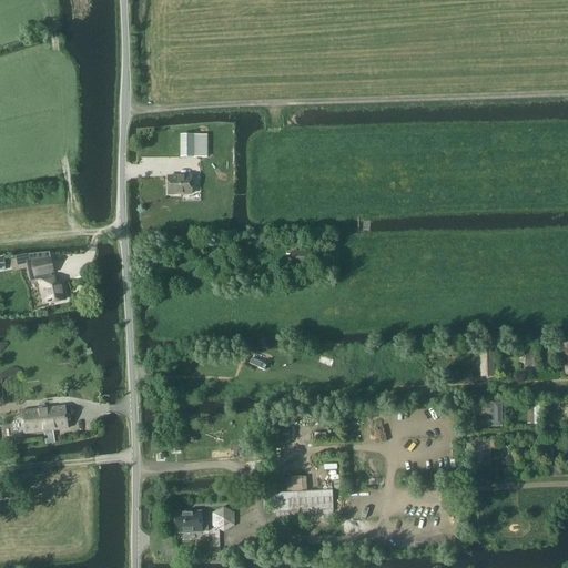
[(181,158),(208,158),(208,135),(181,137),(181,158)]
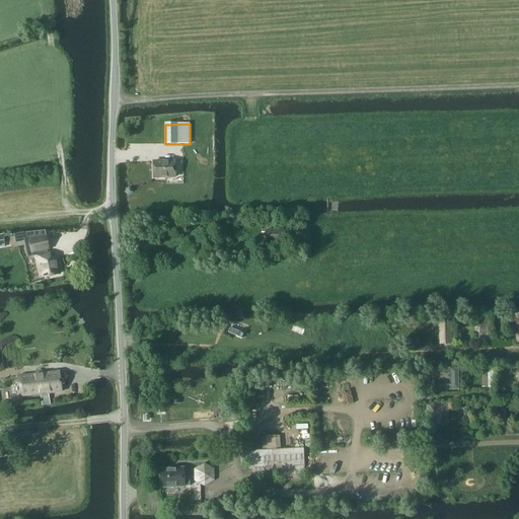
[(175,177),(175,170),(174,161),(153,161),(154,177),(175,177)]
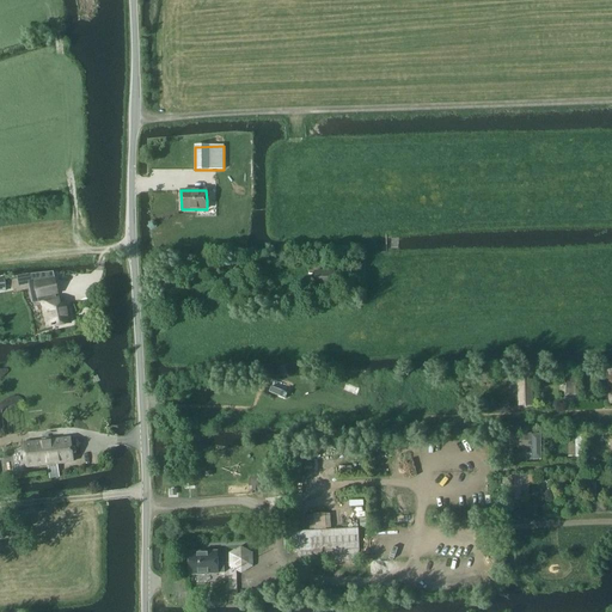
[(314,286),(335,286),(335,271),(314,271),(314,286)]
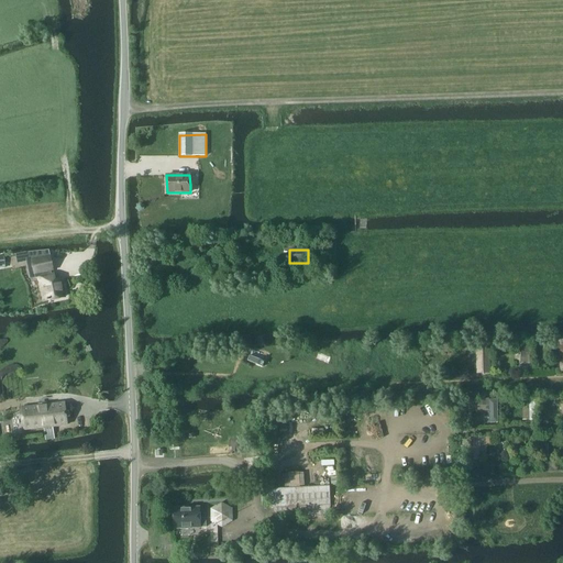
[(50,257),(32,261),(34,274),(35,278),(39,277),(40,284),(42,291),(43,299),(46,299),(46,301),(64,298),(63,295),(64,294),(63,289),(62,288),(59,279),(54,280),(53,275),(51,275),(50,271),(53,271),(50,257)]
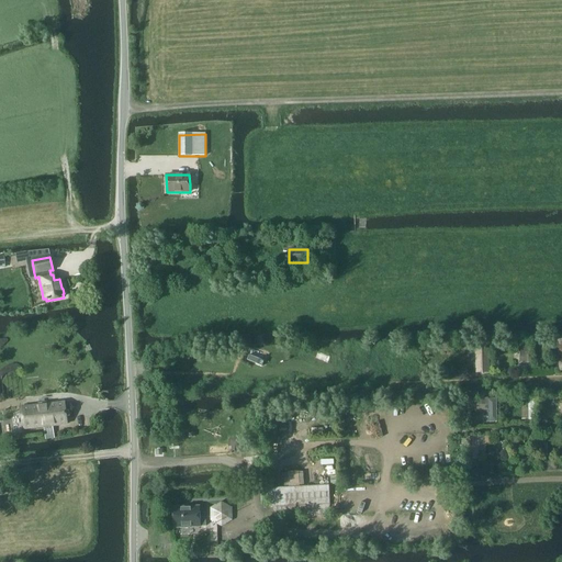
[(475,349),(475,373),(490,373),(489,348),(475,349)]
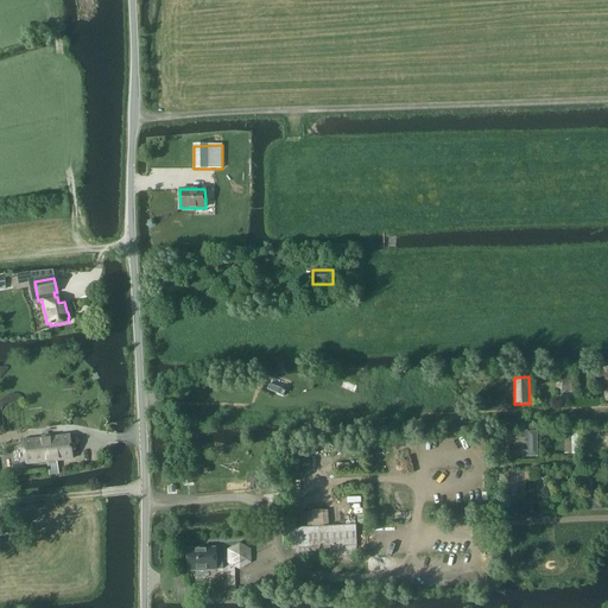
[(57,461),(74,458),(70,435),(23,441),(26,464),(48,462),(50,475),(59,474),(57,461)]
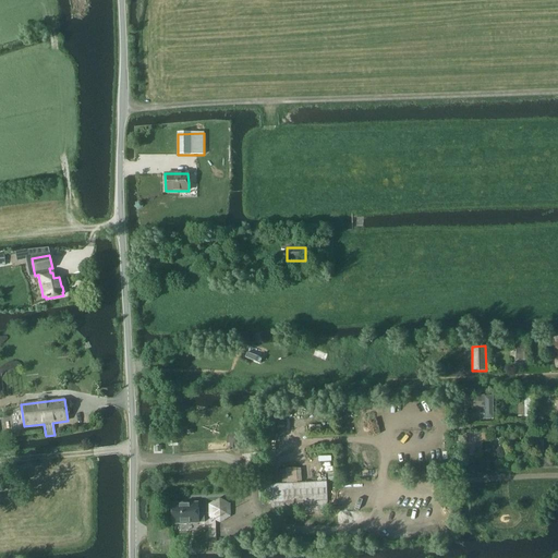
[(282,517),(328,514),(326,482),(265,485),(266,504),(271,504),(271,512),(282,512),(282,517)]
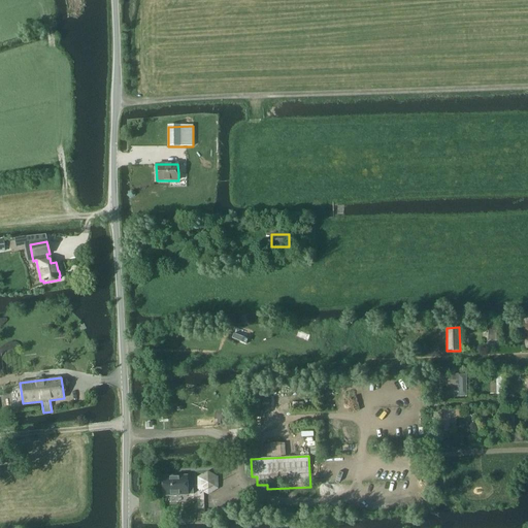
[(219,489),(219,477),(208,471),(198,477),(198,489),(208,495),(219,489)]
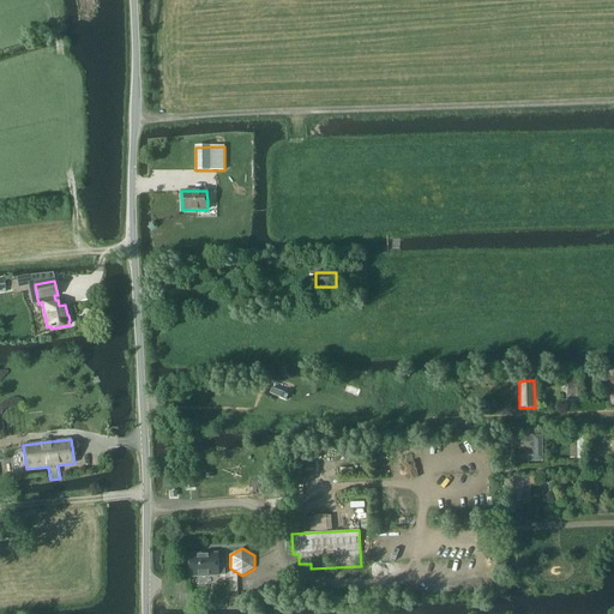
[(218,575),(224,575),(224,564),(218,564),(218,554),(198,555),(198,553),(191,553),(191,555),(190,555),(190,576),(218,575)]
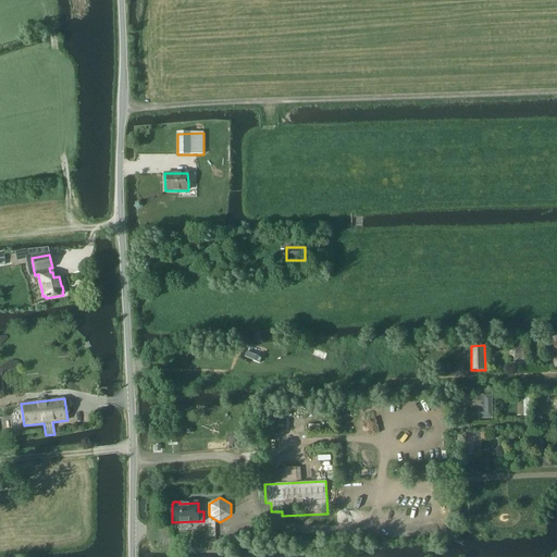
All buildings are outlined.
